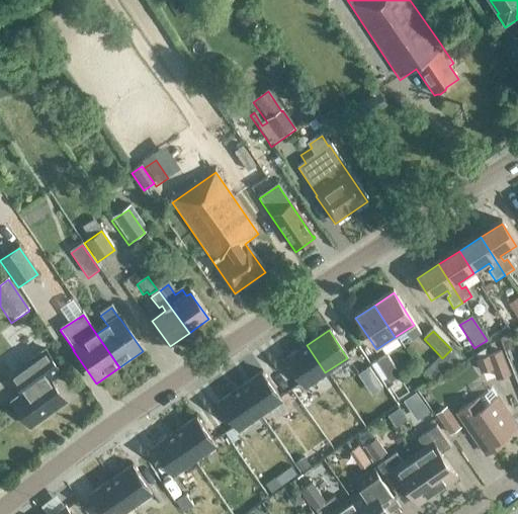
[(307,345),(284,359),(303,387),(325,372),(307,345)]
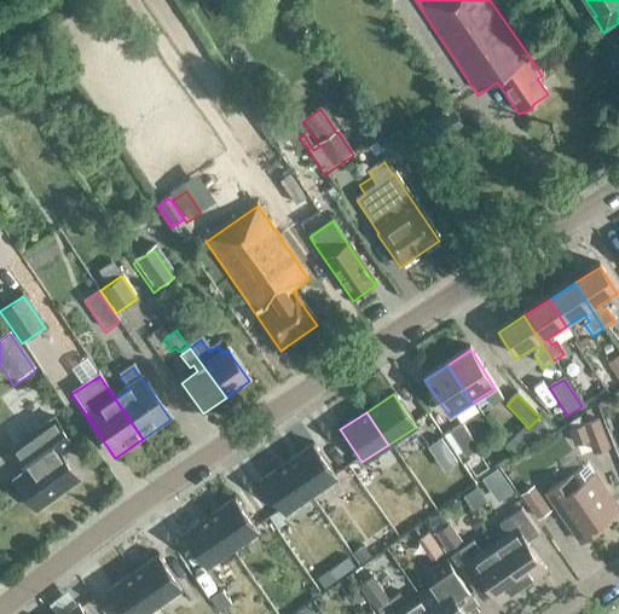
[(55,421),(12,451),(28,471),(13,482),(36,514),(80,482),(59,455),(73,446),(55,421)]
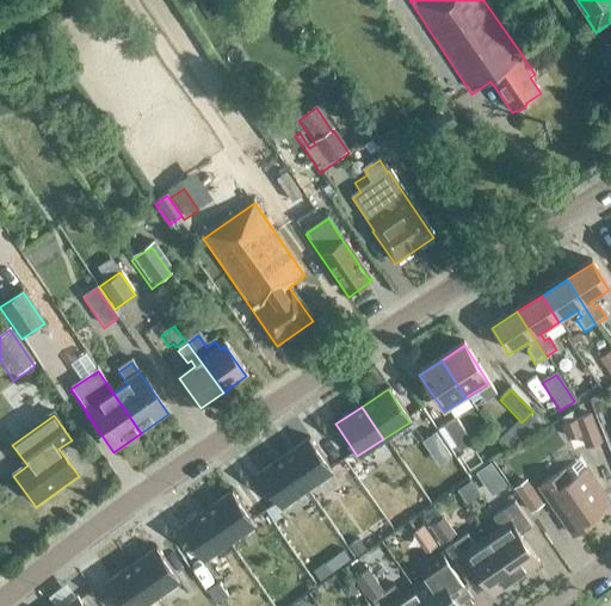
[(587,450),(600,444),(590,418),(563,428),(568,441),(581,437),(587,450)]
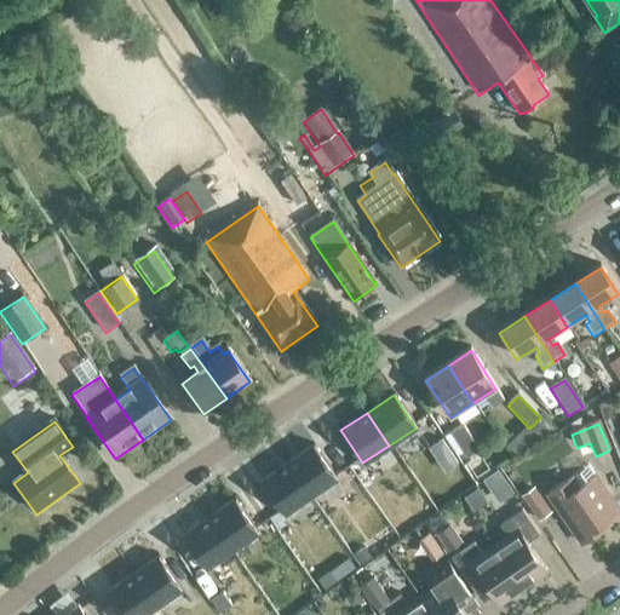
[(480,453),(463,427),(449,435),(466,461),(480,453)]
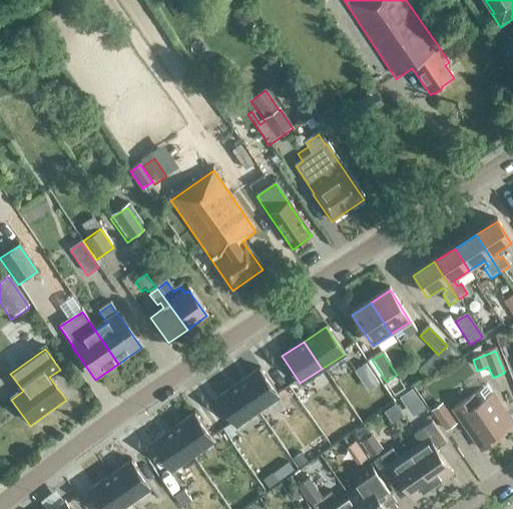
[(364,368),(353,376),(360,386),(370,378),(364,368)]
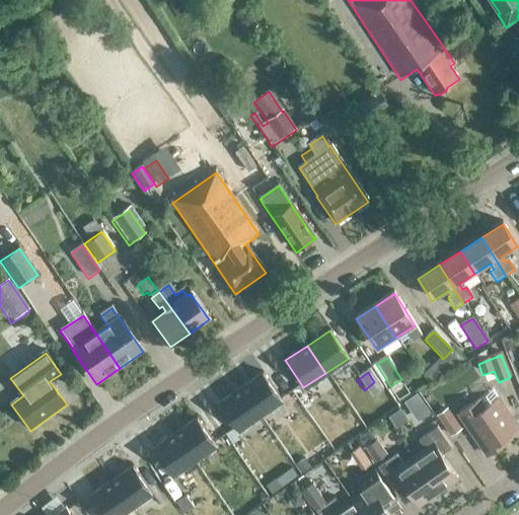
[(263,375),(241,390),(260,418),(282,402),(263,375)]
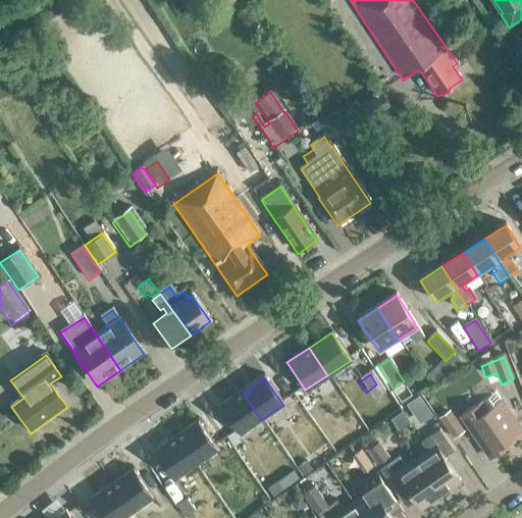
[(243,393),(220,408),(240,435),(261,420),(243,393)]
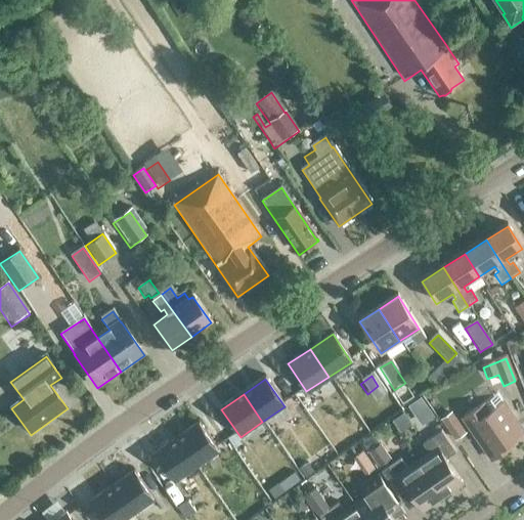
[(423,426),(434,419),(422,400),(410,407),(423,426)]
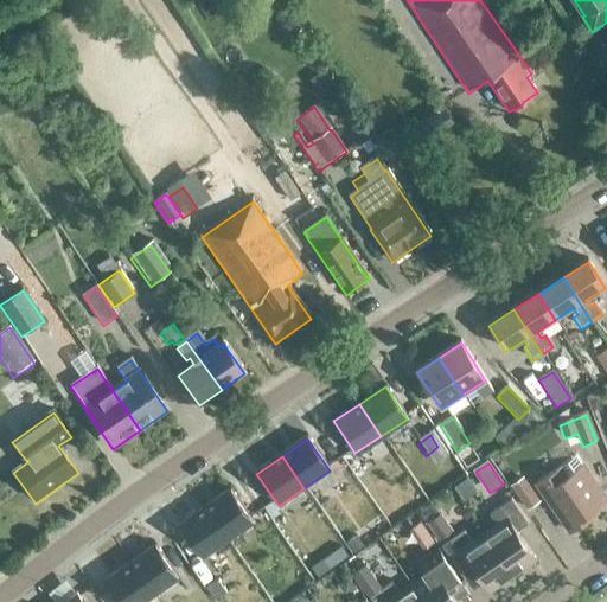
[(570,535),(588,522),(586,517),(606,503),(582,468),(567,480),(560,471),(536,486),(570,535)]
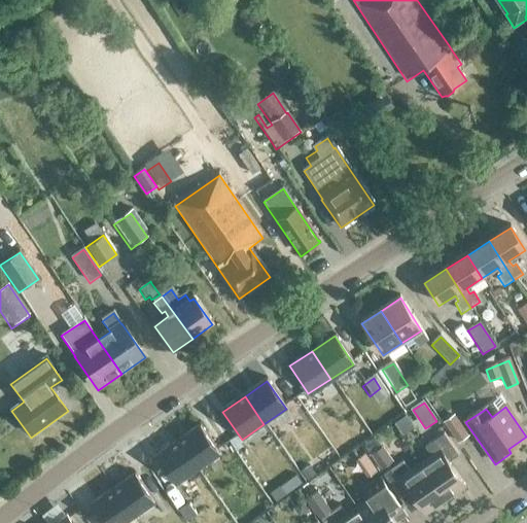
[(468,438),(454,416),(443,424),(457,445),(468,438)]
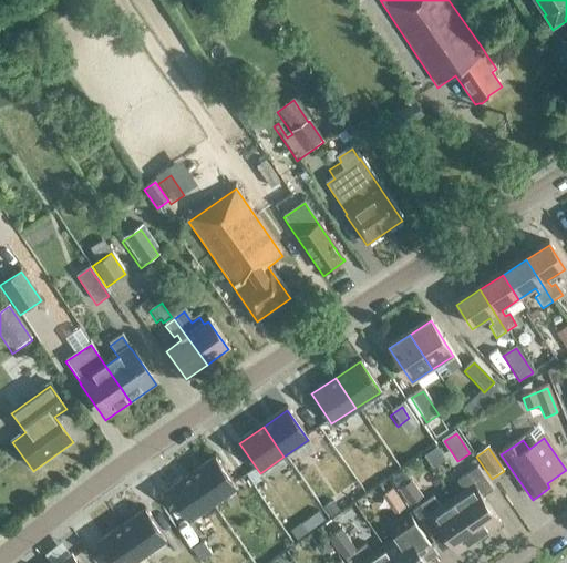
[(433,471),(445,462),(436,449),(424,458),(433,471)]
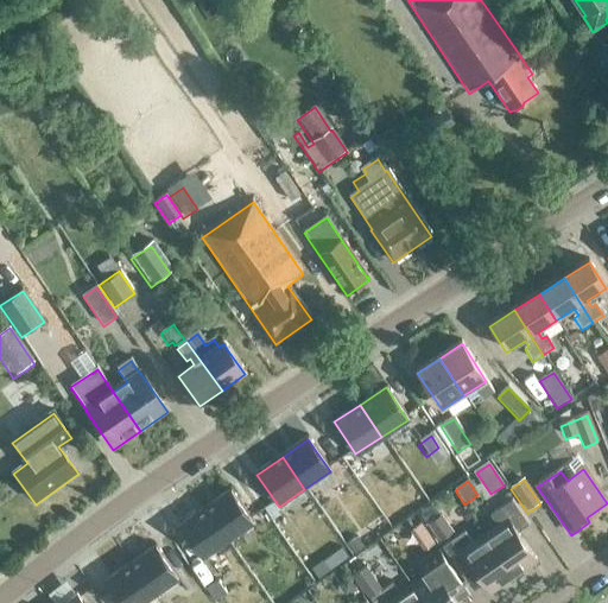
[(230,493),(206,511),(228,543),(253,526),(230,493)]
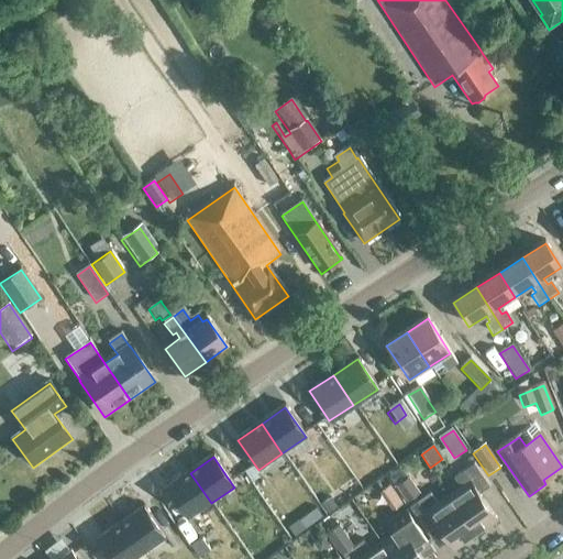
[(453,481),(461,491),(450,499),(475,536),(496,522),(479,496),(489,489),(474,466),(453,481)]
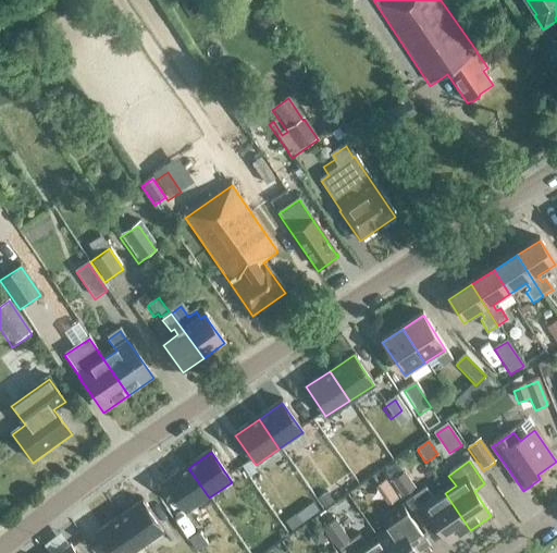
[(188,468),(164,484),(186,514),(209,498),(188,468)]
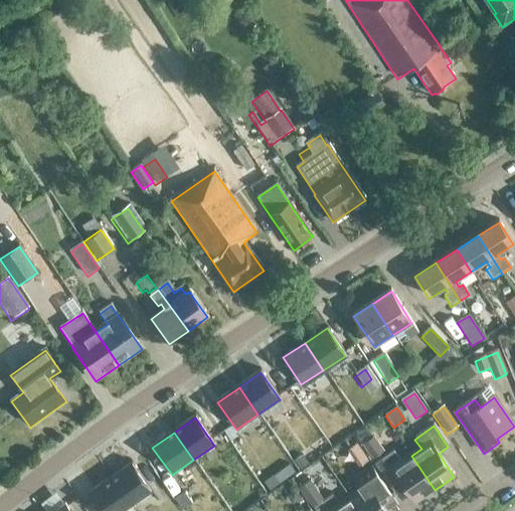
[(361,447),(372,462),(384,454),(374,439),(361,447)]
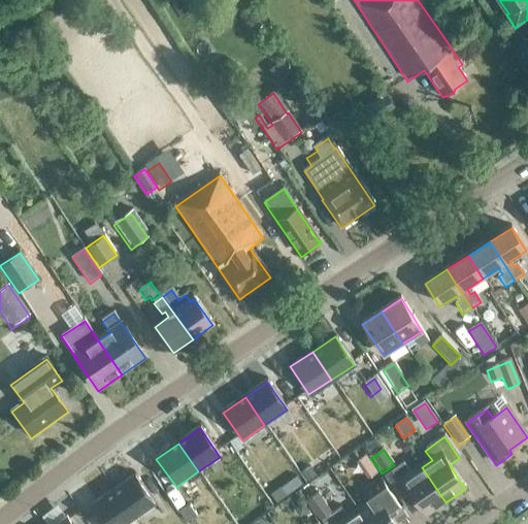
[(368,482),(377,476),(365,457),(356,463),(368,482)]
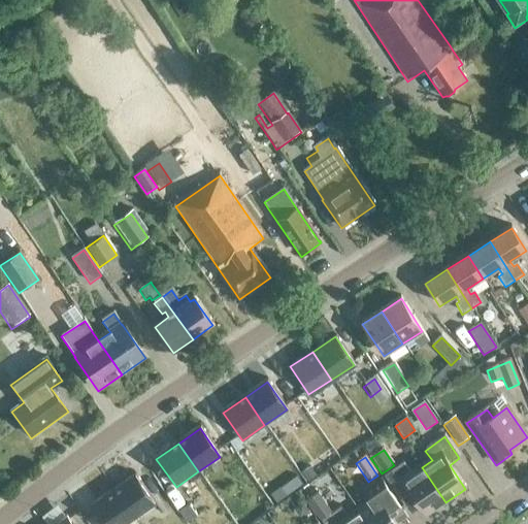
[(385,479),(399,499),(409,493),(426,517),(446,502),(422,467),(411,475),(404,464),(385,479)]
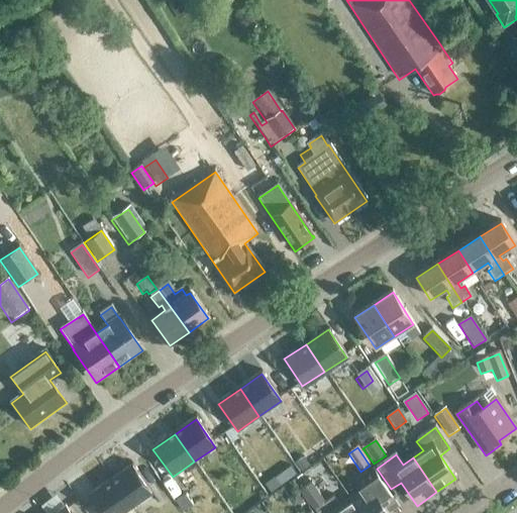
[(301,474),(309,469),(303,459),(295,465),(301,474)]
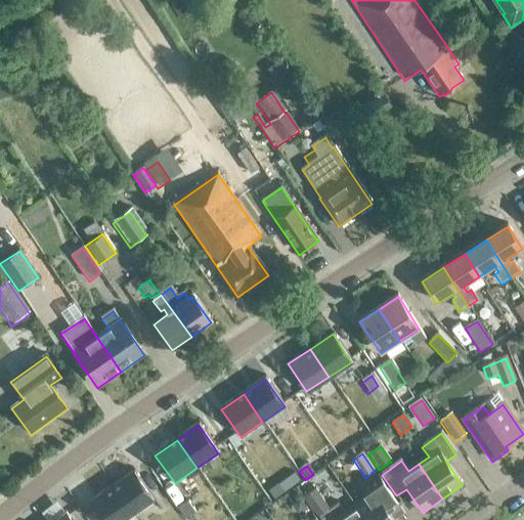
[(132,473),(111,488),(131,515),(153,499),(132,473)]
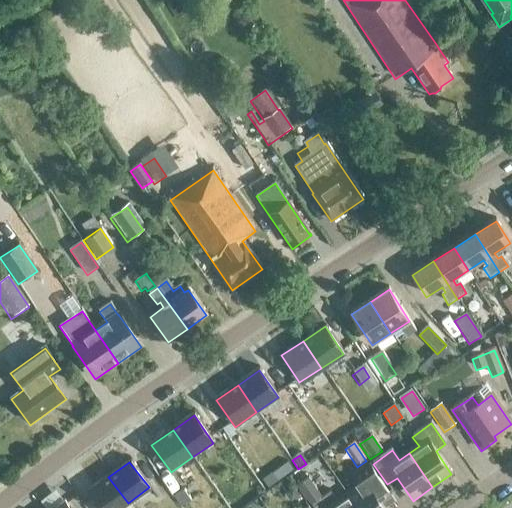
[(359,488),(348,496),(355,507),(388,507),(395,502),(370,466),(352,478),(359,488)]
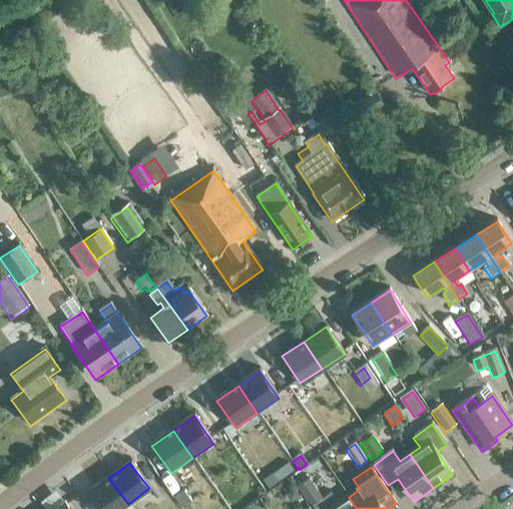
[(269,492),(279,484),(272,475),(262,483),(269,492)]
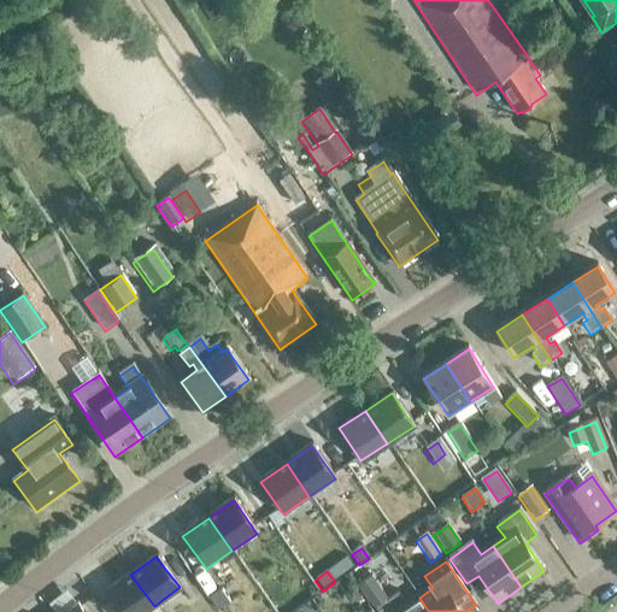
[(130,575),(105,595),(118,611),(147,611),(154,606),(130,575)]
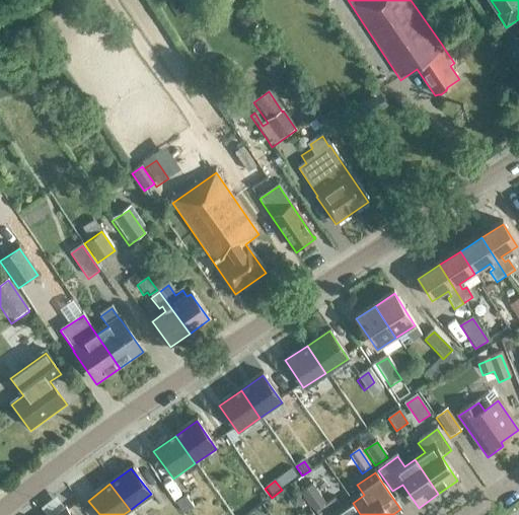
[(316,513),(326,506),(312,486),(302,493),(316,513)]
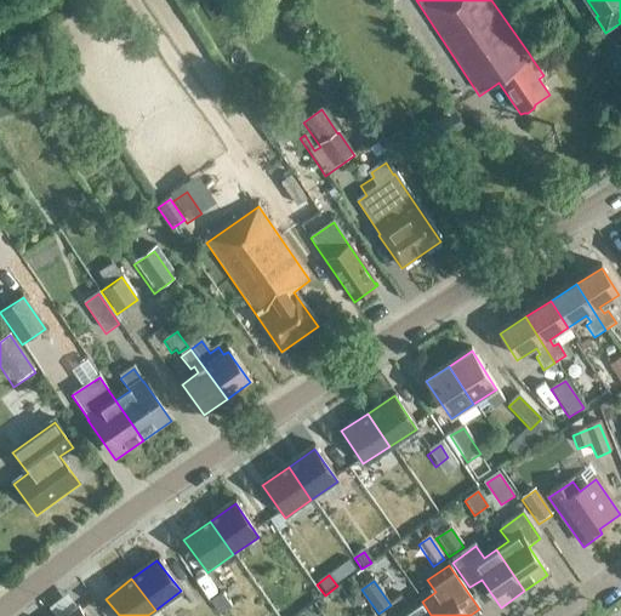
[(355,594),(343,602),(352,612),(363,604),(355,594)]
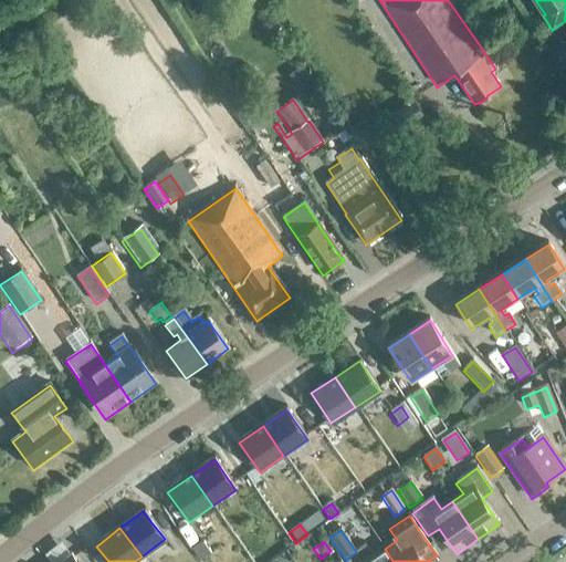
[(203,561),(211,555),(202,544),(192,552),(199,561),(203,561)]
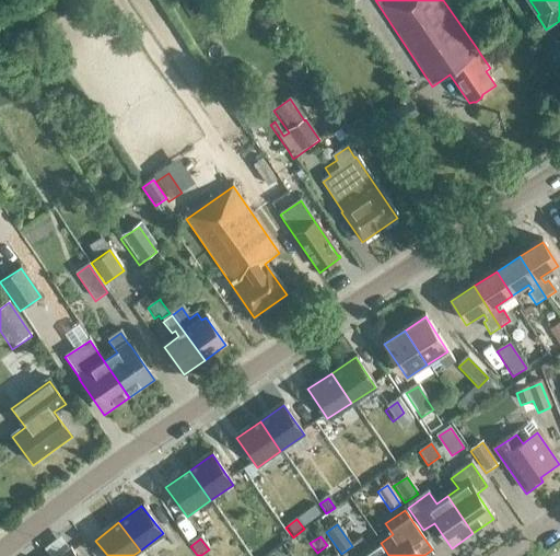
[(360,541),(352,546),(341,554),(342,555),(388,555),(381,543),(368,552),(360,541)]
